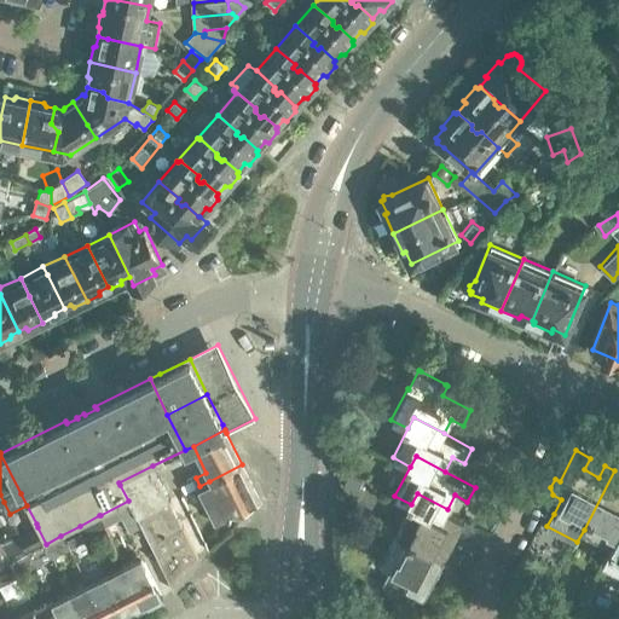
[(209,481),(200,486),(208,502),(204,504),(215,522),(229,515),(230,516),(260,501),(242,464),(209,481)]
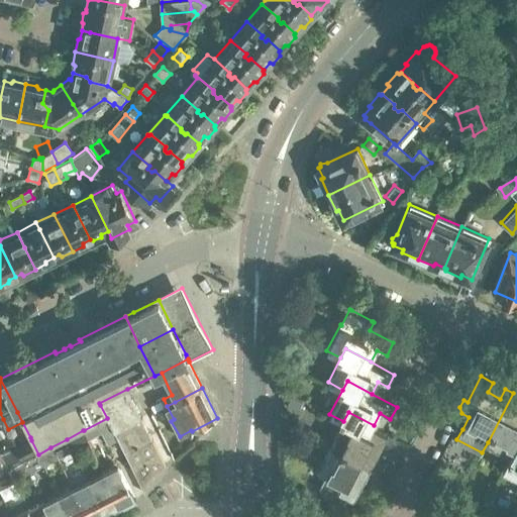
[(127,391),(100,405),(107,418),(112,427),(112,428),(114,432),(142,419),(127,391)]
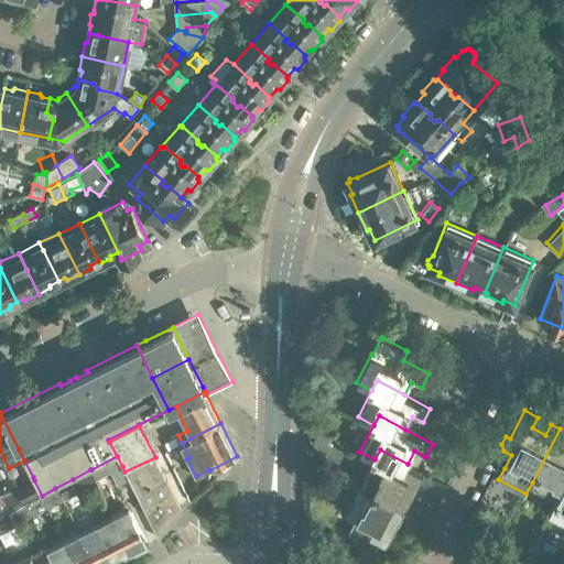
[(563,430),(560,429),(532,483),(557,496),(563,483),(563,444),(563,441),(563,430)]
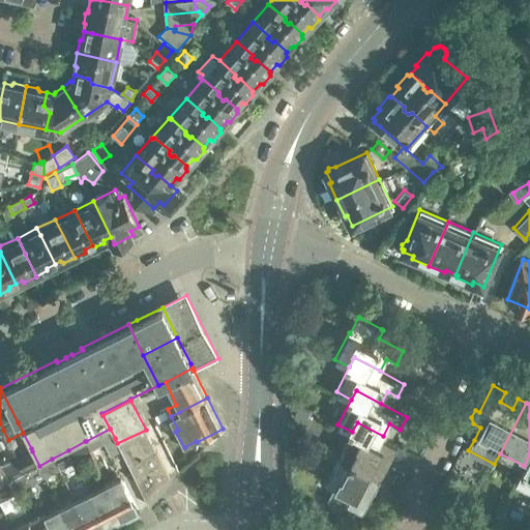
[(357,422),(352,432),(340,457),(390,482),(394,474),(384,469),(391,457),(401,463),(408,449),(383,436),(357,422)]
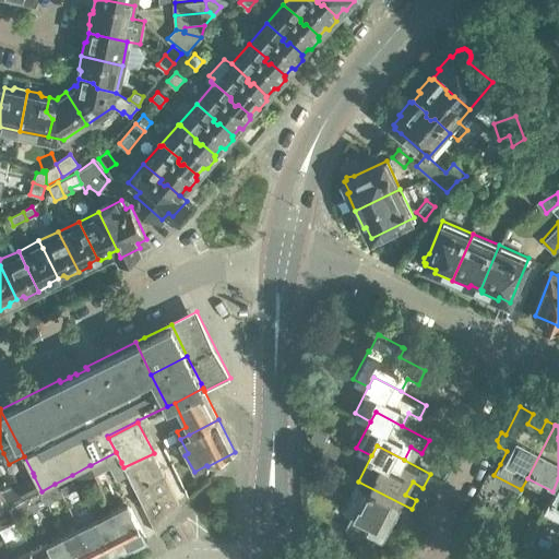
[(116,452),(91,465),(96,475),(110,467),(117,480),(128,475),(123,467),(121,463),(121,462),(116,452)]
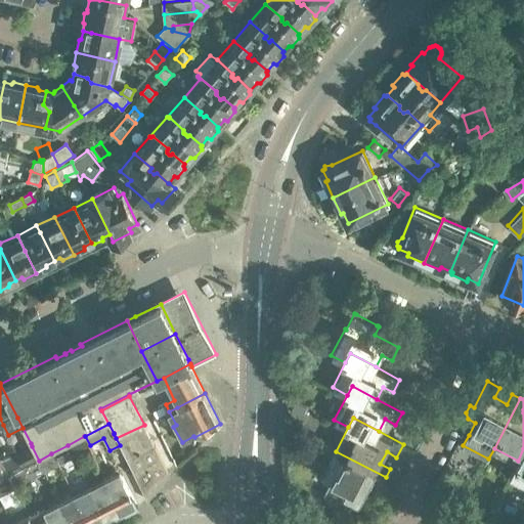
[(144,425),(116,438),(120,445),(120,446),(127,459),(155,444),(144,425)]
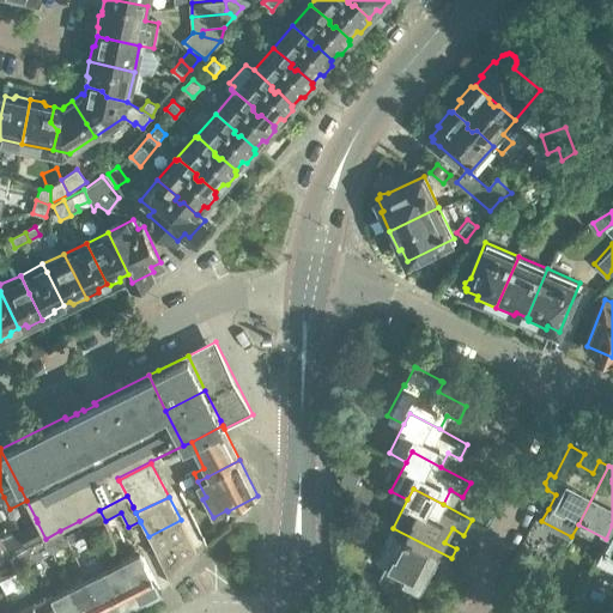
[(98,510),(79,521),(84,530),(105,521),(99,510),(98,510)]
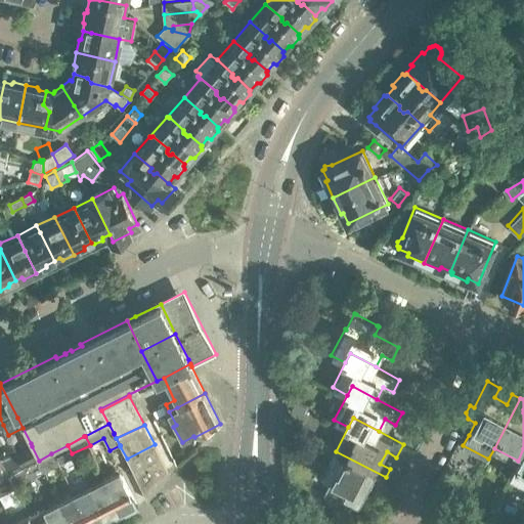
[(155,444),(127,459),(147,499),(170,474),(155,444)]
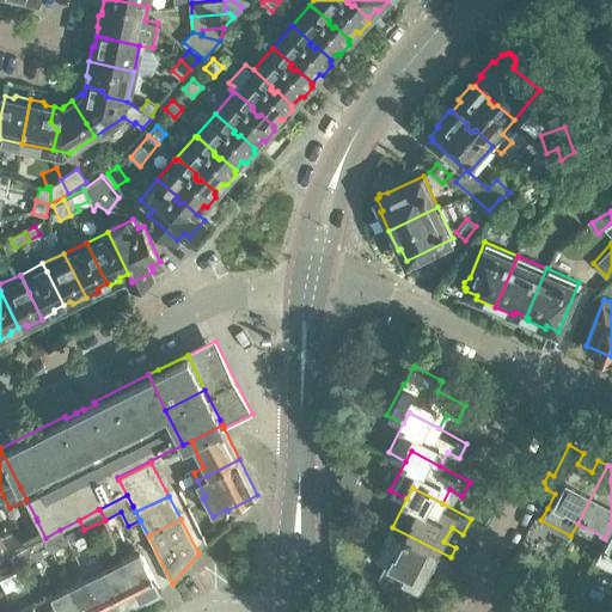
[(79,520),(60,530),(68,544),(86,534),(84,530),(79,520)]
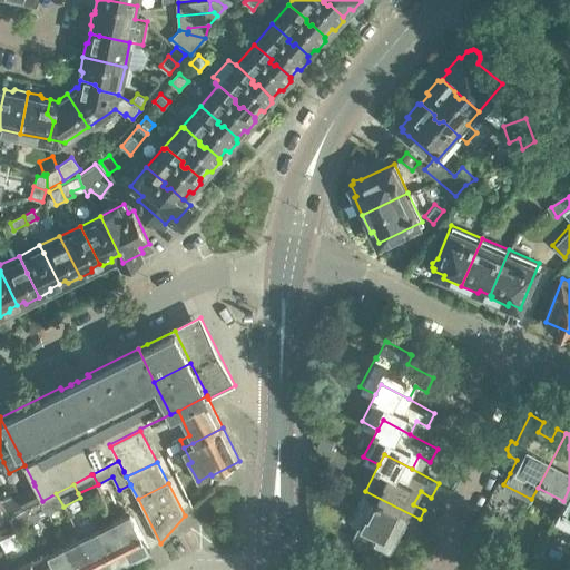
[(35,485),(18,493),(26,509),(42,501),(35,485)]
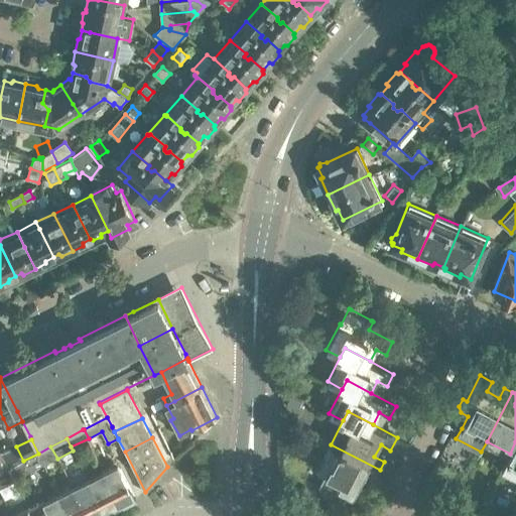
[(515,441),(510,454),(502,469),(515,475),(515,441)]
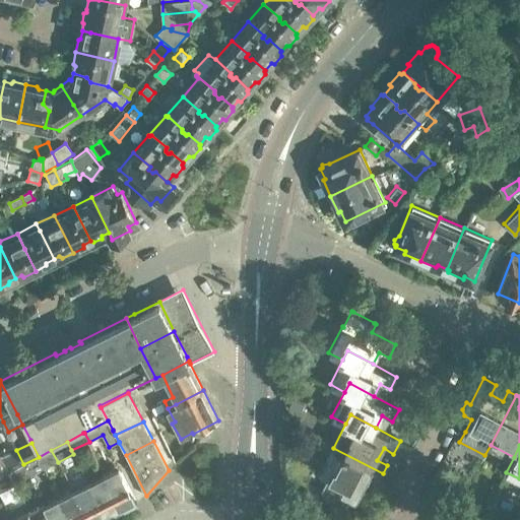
[(345,496),(366,506),(373,494),(363,489),(369,476),(379,481),(383,473),(333,448),(320,472),(328,476),(320,491),(341,503),(345,496)]
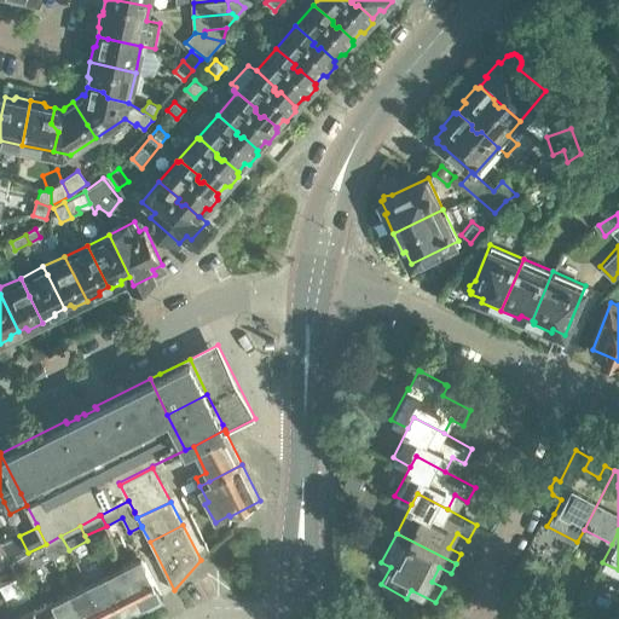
[(1,543),(0,543),(10,561),(11,561),(28,553),(19,536),(18,536),(3,544),(1,543)]
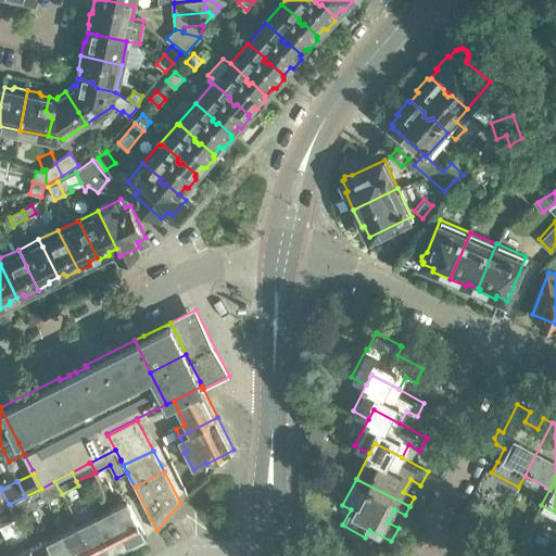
[(54,481),(41,489),(48,501),(62,494),(54,481)]
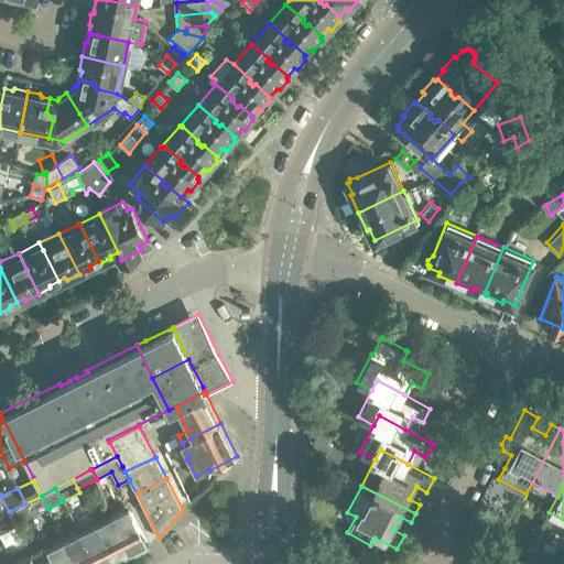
[(42,496),(25,503),(32,517),(49,508),(42,496)]
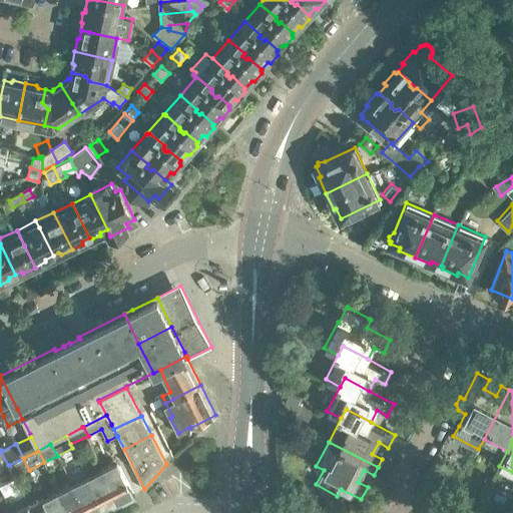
[(23,458),(9,465),(15,477),(29,470),(23,458)]
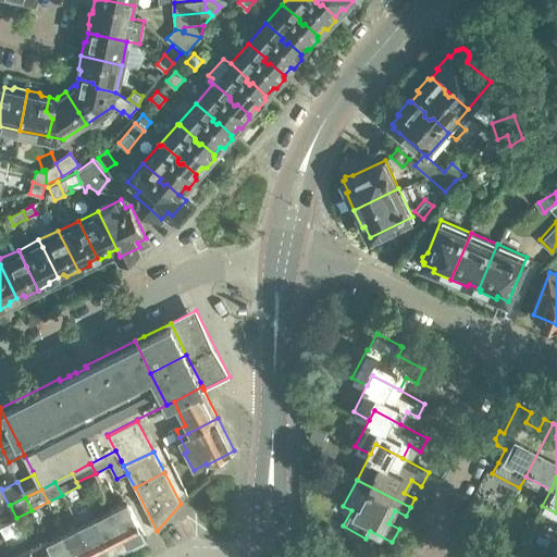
[(127,502),(111,509),(128,545),(146,536),(127,502)]
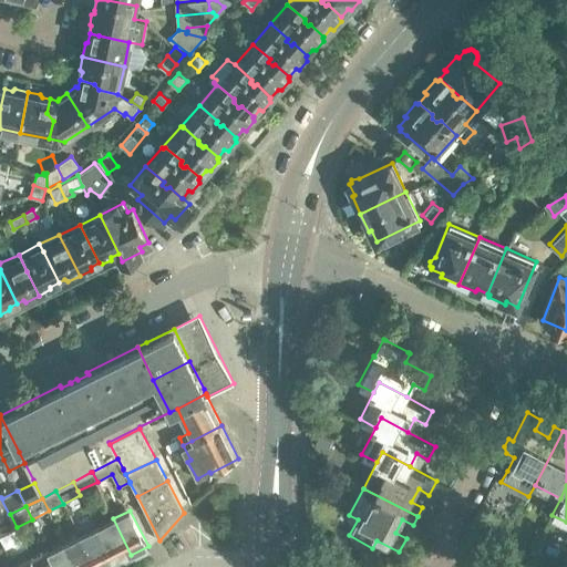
[(0,518),(0,535),(17,527),(10,514),(9,514),(0,518)]
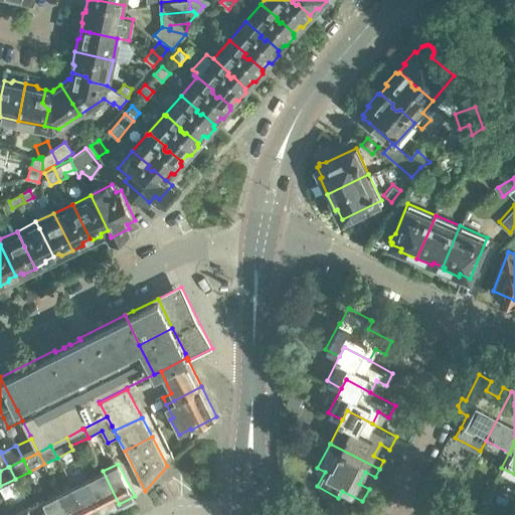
[(119,504),(103,471),(103,470),(88,478),(101,503),(105,511),(119,504)]
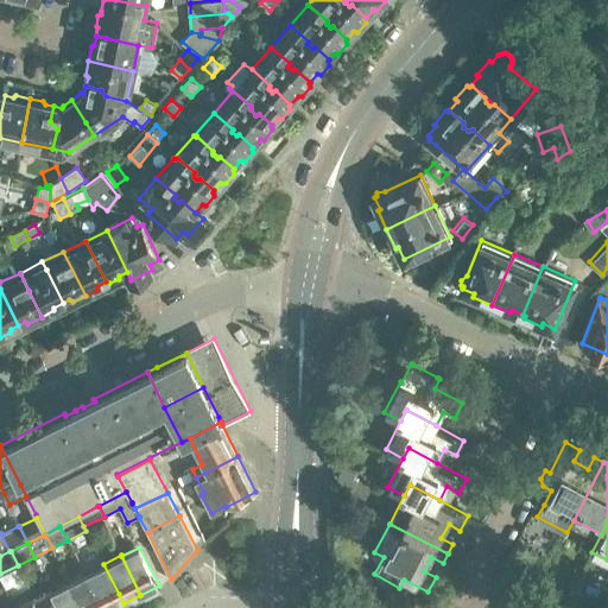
[(103,564),(86,572),(103,607),(114,607),(124,603),(119,594),(103,564)]
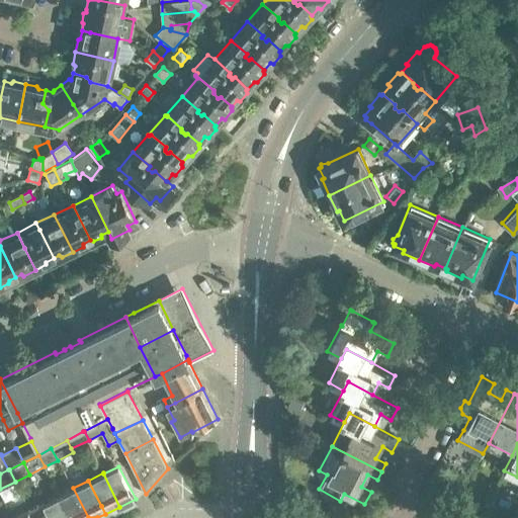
[(62,503),(69,517),(88,517),(73,488),(58,495),(62,503)]
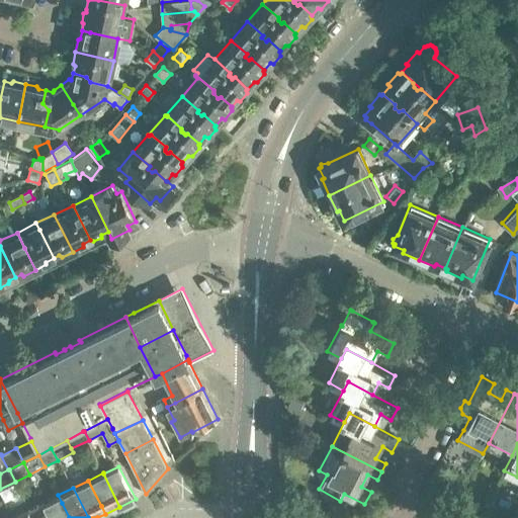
[(58,495),(44,503),(51,517),(69,517),(62,503),(58,495)]
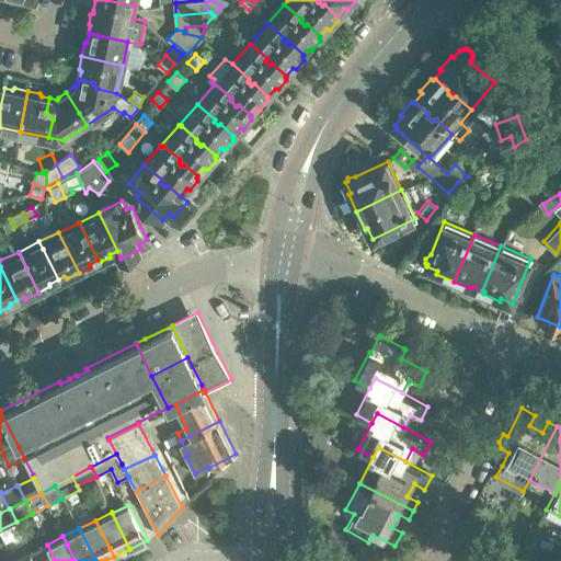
[(31,552),(32,553),(35,560),(55,560),(47,545),(31,552)]
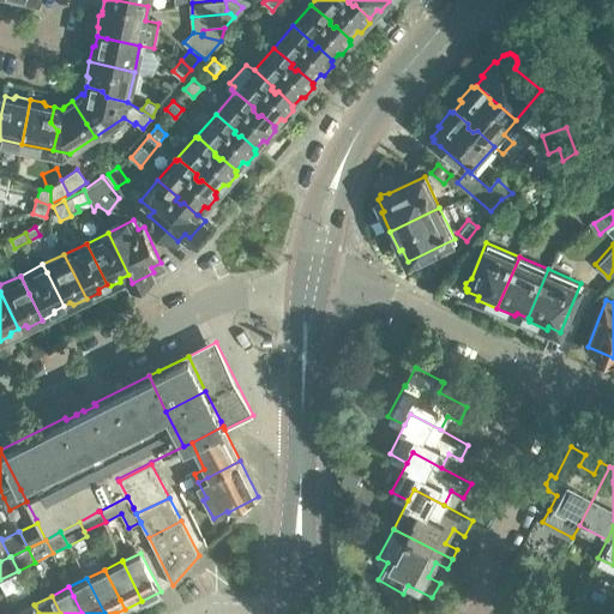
[(399,613),(399,603),(380,605),(380,613),(399,613)]
